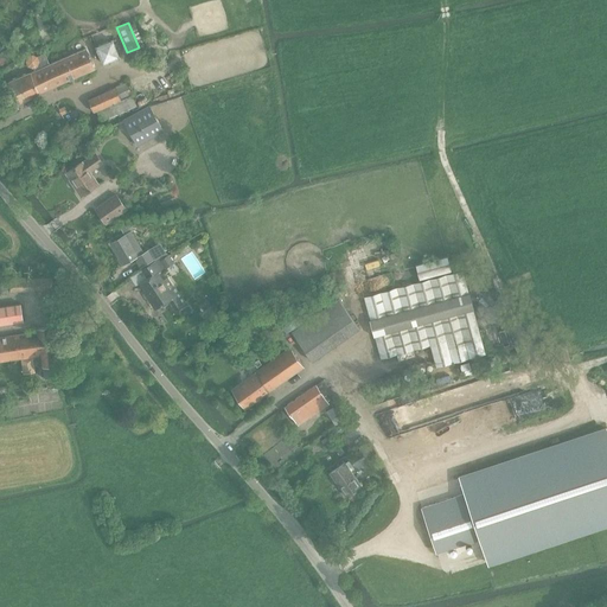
[(95,46),(102,64),(120,57),(113,39),(95,46)]
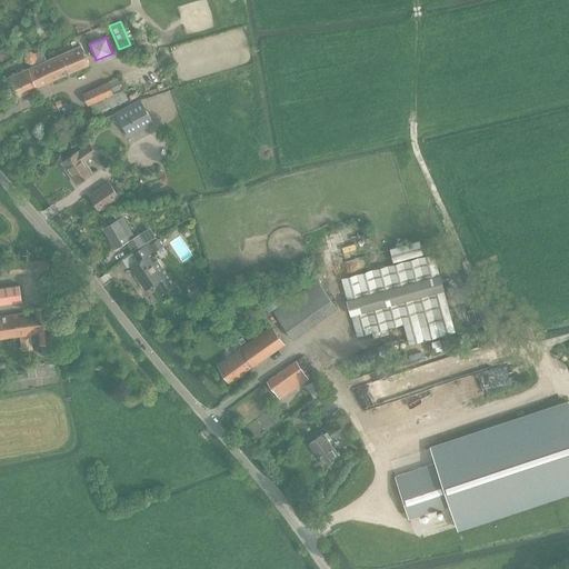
[(27,68),(8,76),(17,97),(36,89),(36,88),(88,65),(80,46),(46,60),(38,63),(32,66),(27,69),(27,68)]
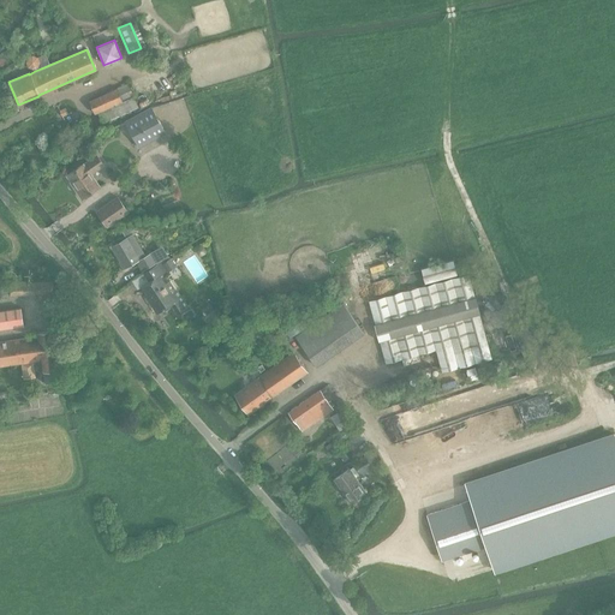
[(49,65),(48,63),(46,54),(37,58),(41,69),(49,65)]
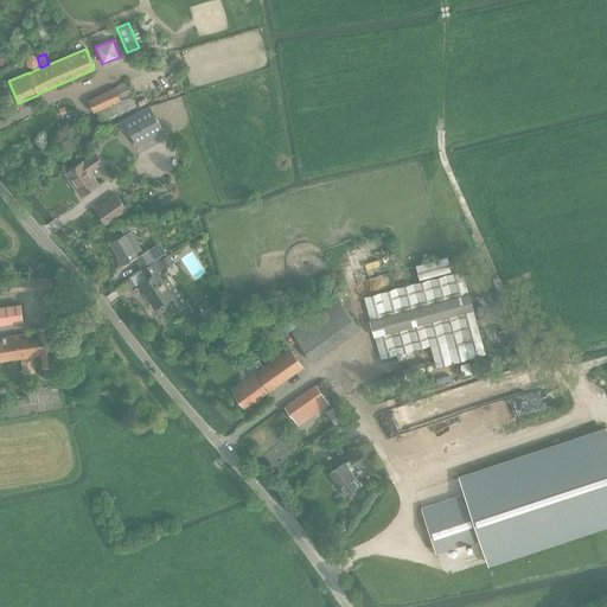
[(33,66),(34,70),(40,68),(37,57),(32,55),(27,56),(26,61),(27,64),(33,66)]
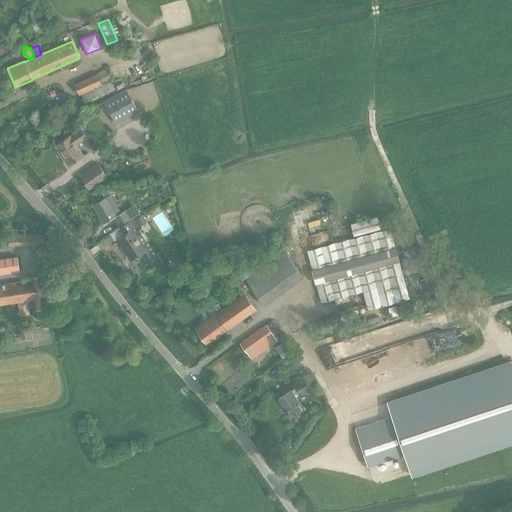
[(85,101),(106,92),(115,88),(112,80),(102,84),(111,80),(106,69),(74,83),(79,94),(82,93),(85,101)]
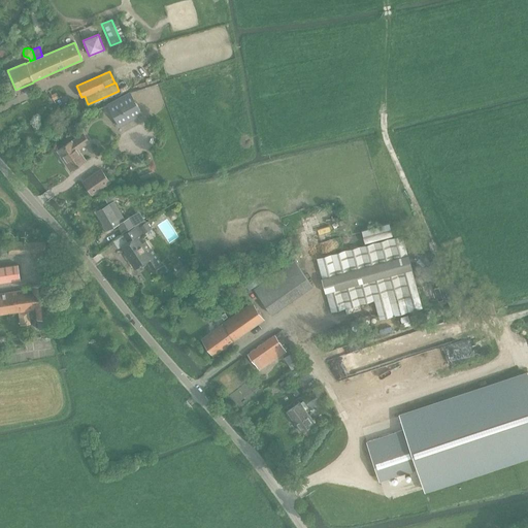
[(119,126),(140,114),(129,93),(107,104),(119,126)]
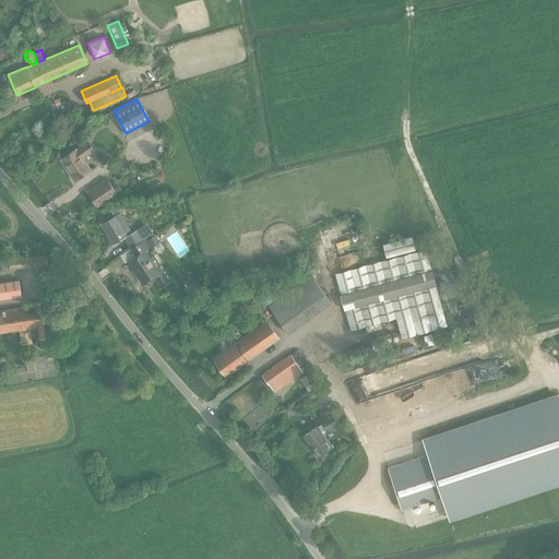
[(82,157),(93,150),(87,142),(76,150),(75,150),(61,159),(75,179),(91,169),(82,157)]
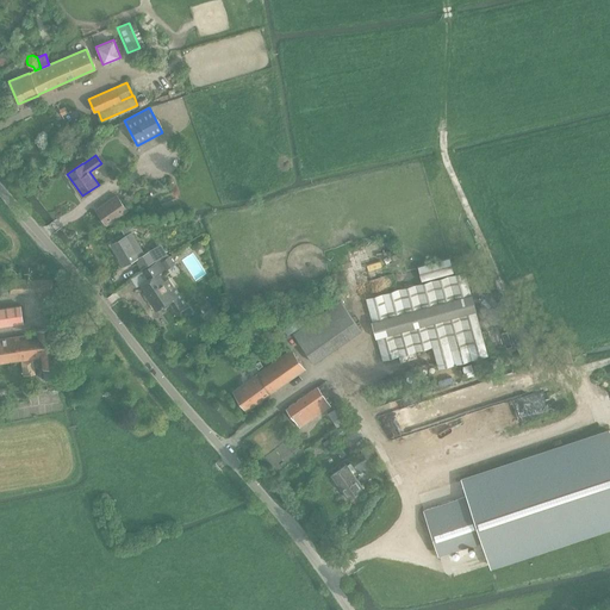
[(97,210),(107,224),(128,210),(117,195),(97,210)]
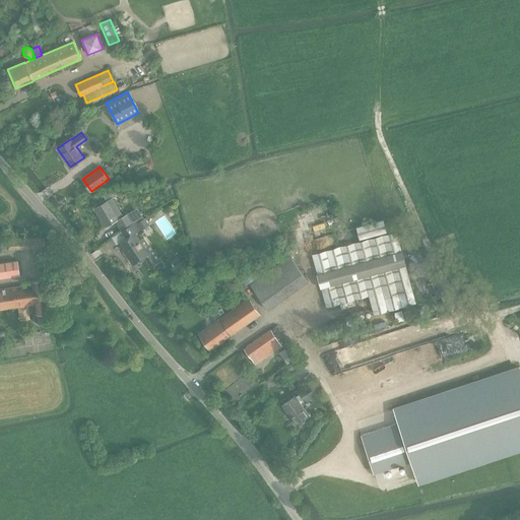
[(138,172),(141,178),(153,172),(151,167),(138,172)]
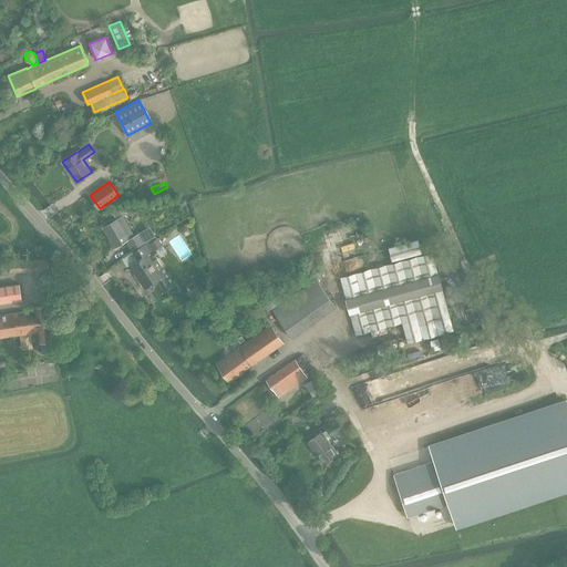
[(116,219),(104,227),(112,240),(111,241),(114,248),(126,240),(132,250),(144,243),(138,234),(134,236),(125,223),(122,216),(127,213),(126,210),(113,213),(116,219)]
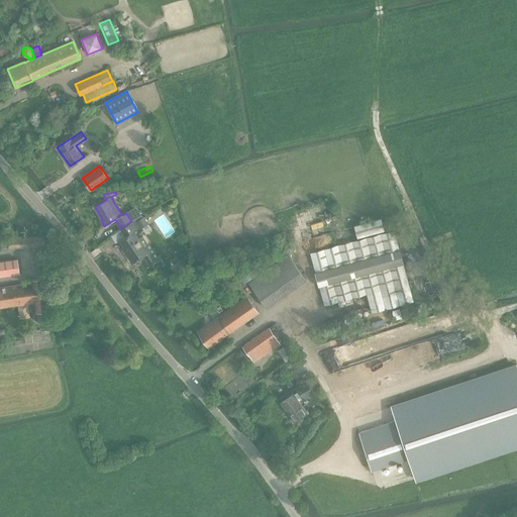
[(326,203),(317,206),(319,215),(329,212),(326,203)]
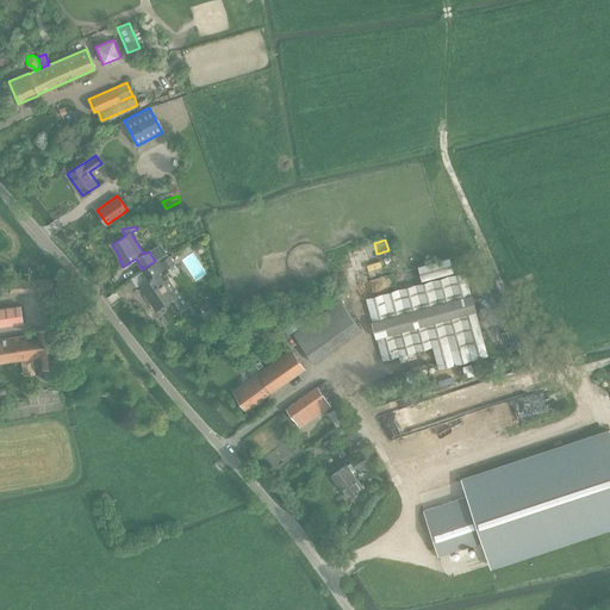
[(195,246),(194,249),(197,253),(200,253),(204,250),(205,248),(203,244),(199,243),(195,246)]
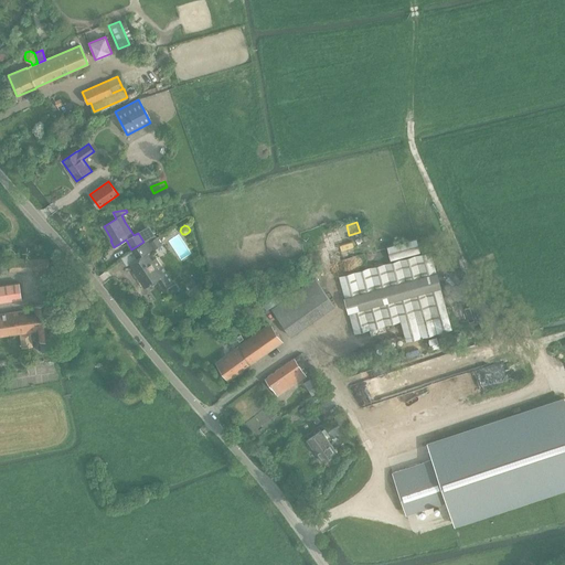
[(157,270),(156,269),(161,266),(156,258),(151,262),(146,254),(150,252),(153,249),(155,251),(162,245),(157,237),(149,242),(148,241),(145,244),(131,252),(137,259),(129,264),(135,273),(136,272),(146,287),(156,280),(162,289),(171,284),(161,268),(157,270)]
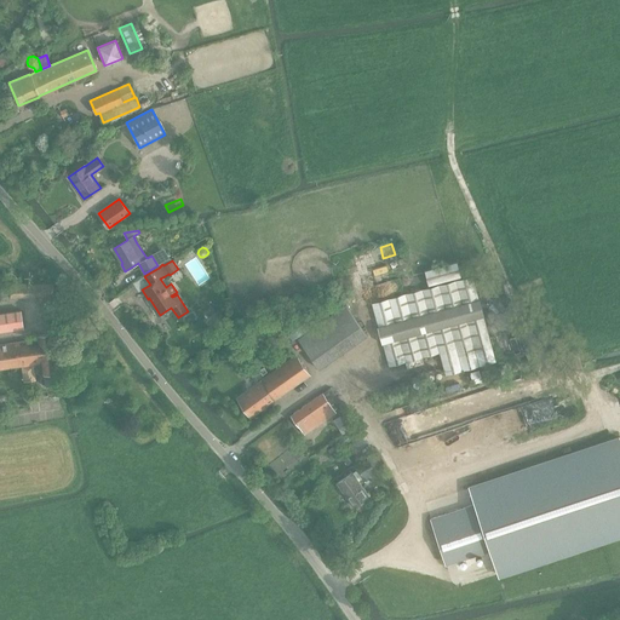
[(457,262),(424,271),(429,286),(461,277),(457,262)]
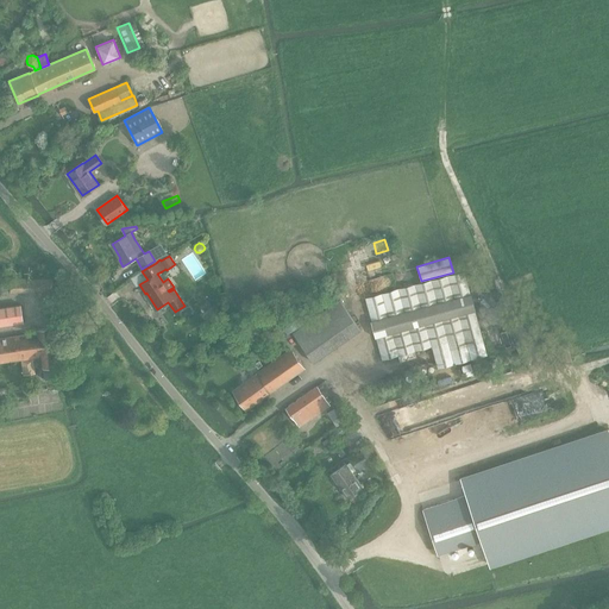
[(438,369),(487,355),(464,272),(365,300),(382,359),(397,356),(414,351),(432,346),(438,369)]
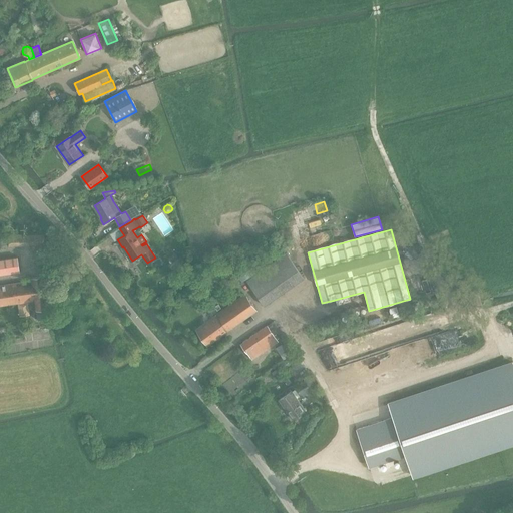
[(44,235),(8,235),(8,234),(1,234),(1,246),(44,245),(44,235)]
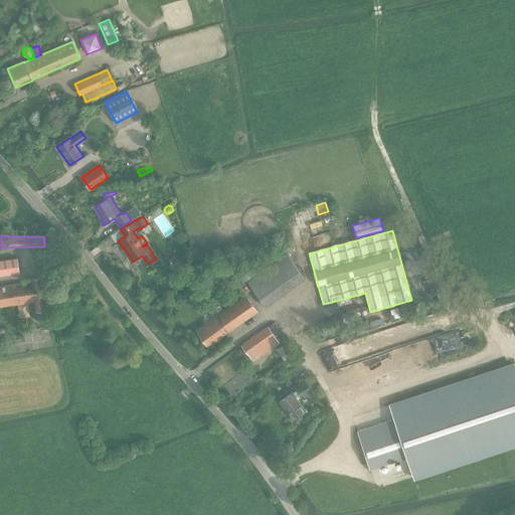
[(265,307),(305,279),(287,254),(247,282),(265,307)]
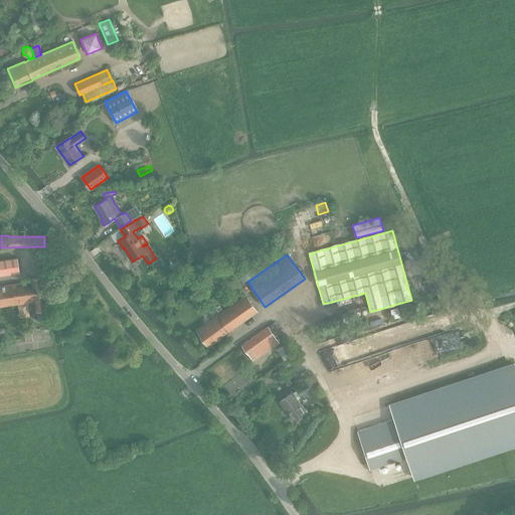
[(258,256),(234,273),(242,283),(248,279),(265,268),(258,256)]
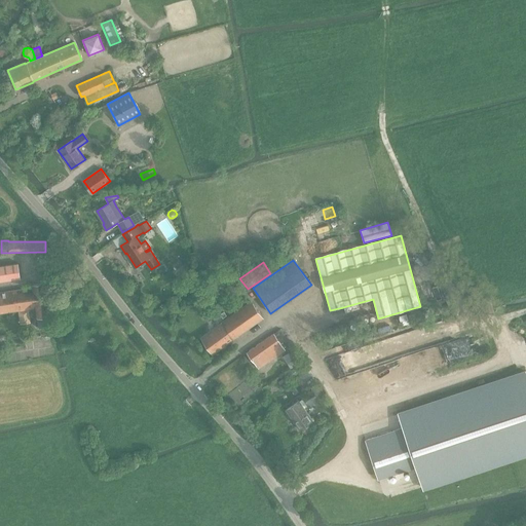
[(0,280),(20,278),(17,263),(0,265),(0,280)]
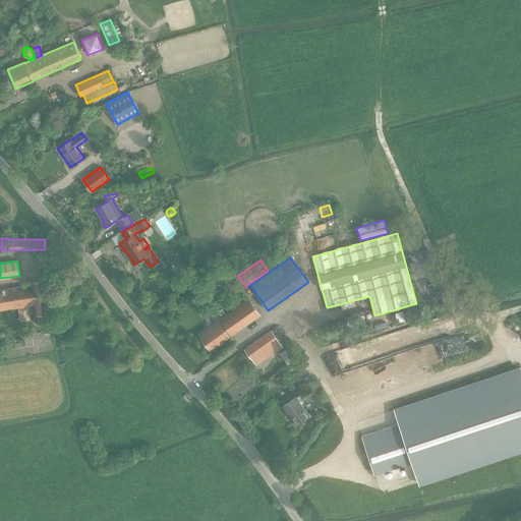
[(183,264),(174,271),(178,276),(187,268),(183,264)]
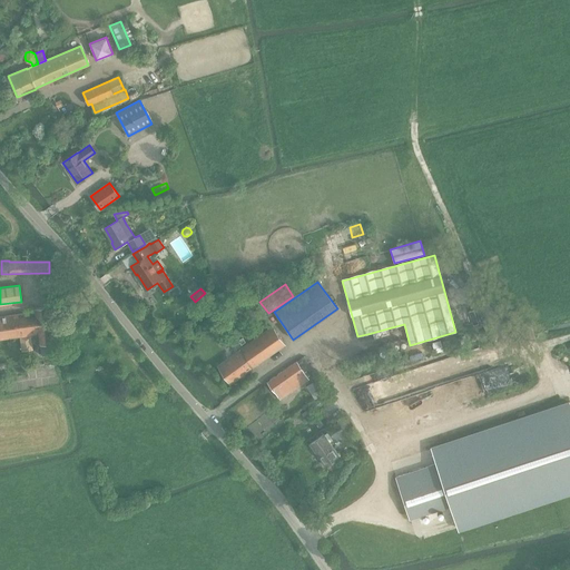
[(239,292),(236,303),(245,306),(248,295),(239,292)]
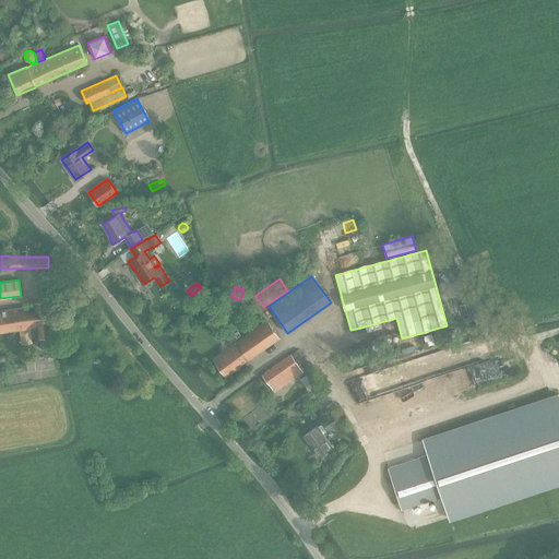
[(475,330),(462,298),(449,304),(463,334),(475,330)]
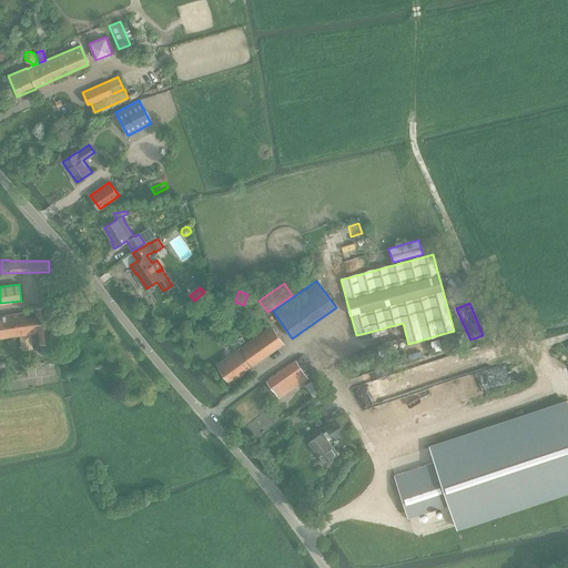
[(36,311),(0,315),(0,337),(20,335),(22,350),(32,348),(30,334),(38,333),(40,343),(41,354),(52,353),(50,331),(52,330),(51,324),(49,323),(47,306),(34,308),(36,311)]
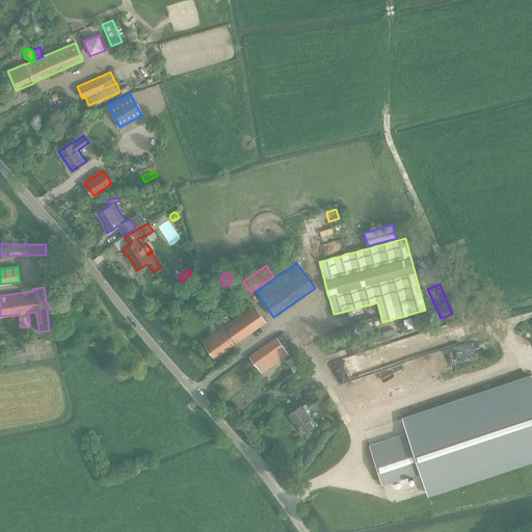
[(215,358),(266,322),(255,306),(204,341),(215,358)]
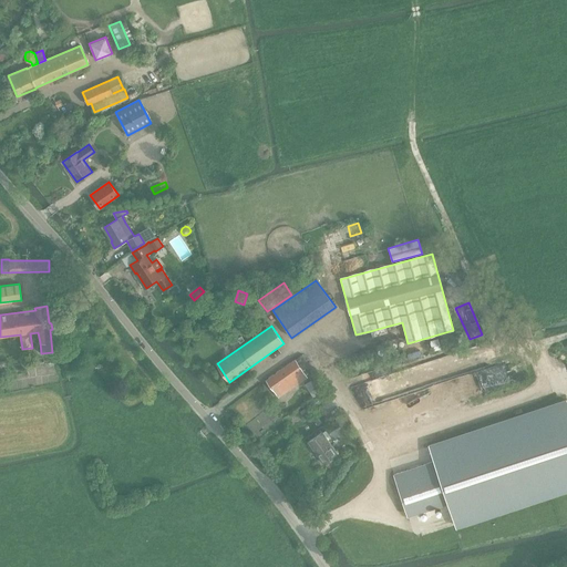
[(385,327),(370,331),(372,337),(387,332),(385,327)]
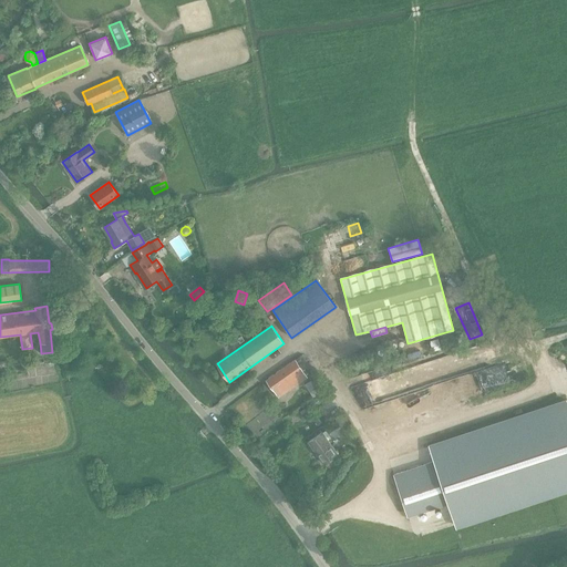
[(301,371),(309,366),(301,354),(266,380),(274,391),(275,391),(279,397),(307,378),(301,371)]
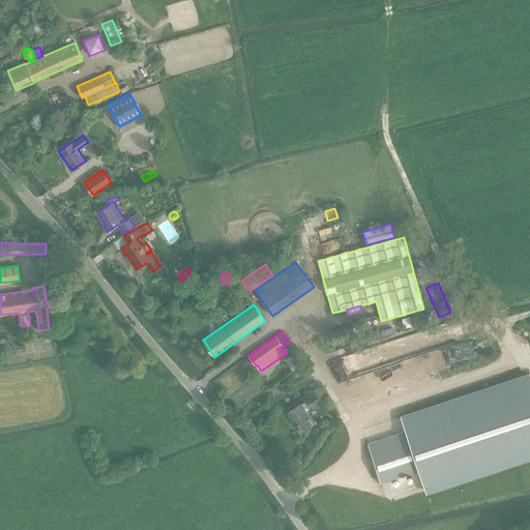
[(285,359),(293,372),(300,366),(292,354),(285,359)]
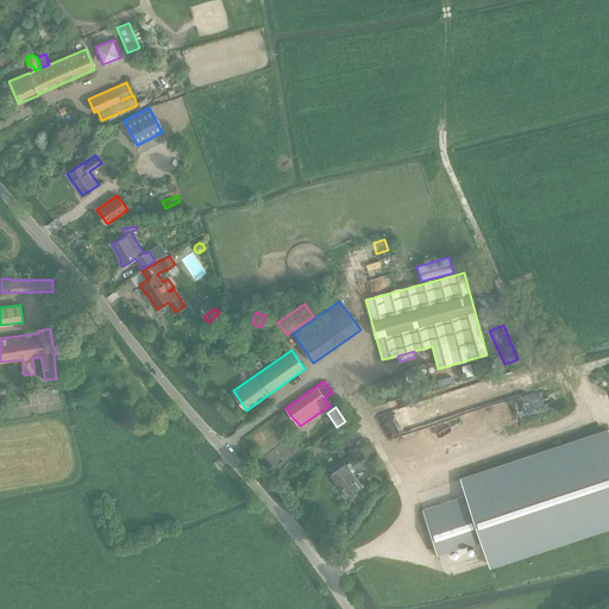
[(340,427),(328,434),(333,441),(344,433),(340,427)]
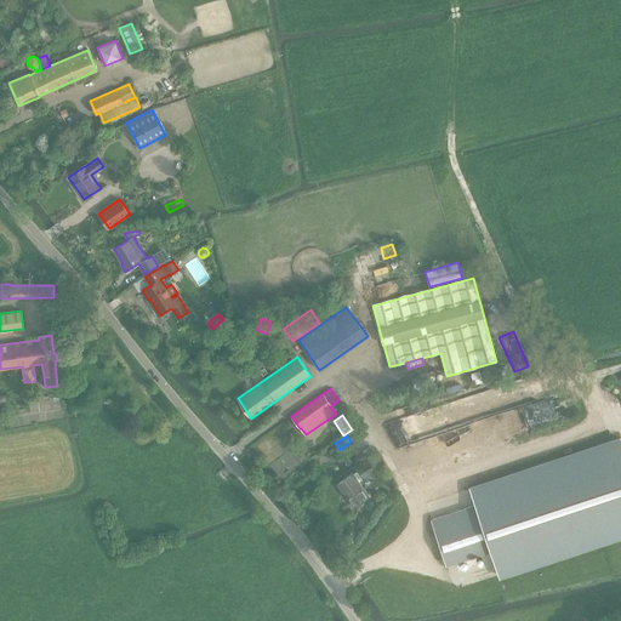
[(476,505),(431,519),(439,542),(442,547),(445,552),(450,556),(456,557),(457,562),(490,551),(499,576),(620,535),(620,444),(620,439),(469,489),(476,505)]
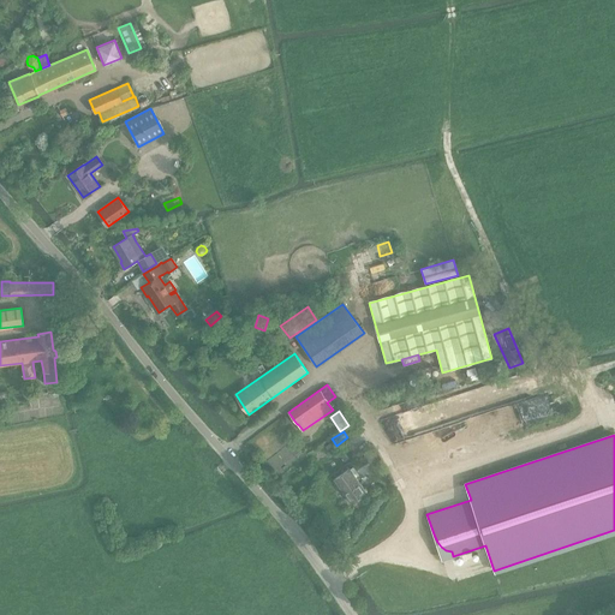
[(348,469),(334,479),(350,502),(365,491),(354,477),(358,473),(353,466),(348,469)]
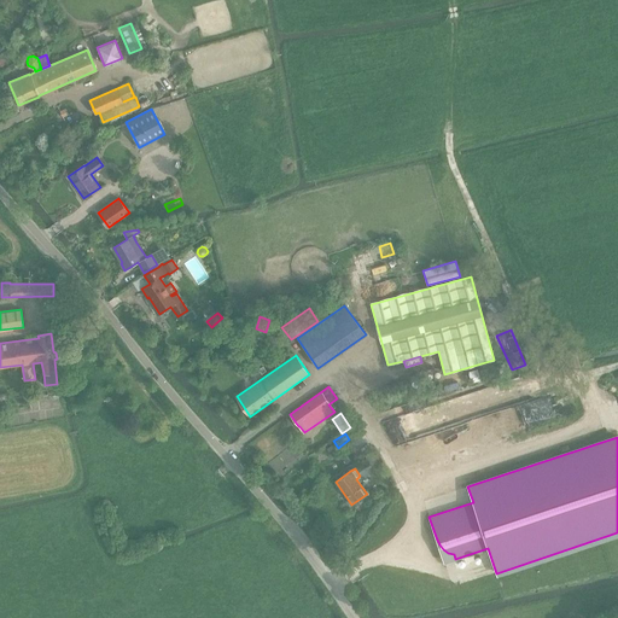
[(382,476),(379,483),(388,487),(391,479),(382,476)]
